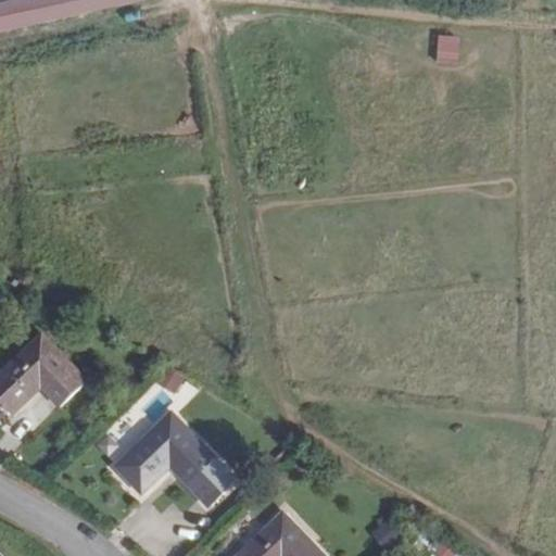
[(0,34),(144,4),(143,0),(10,0),(0,2),(0,34)]
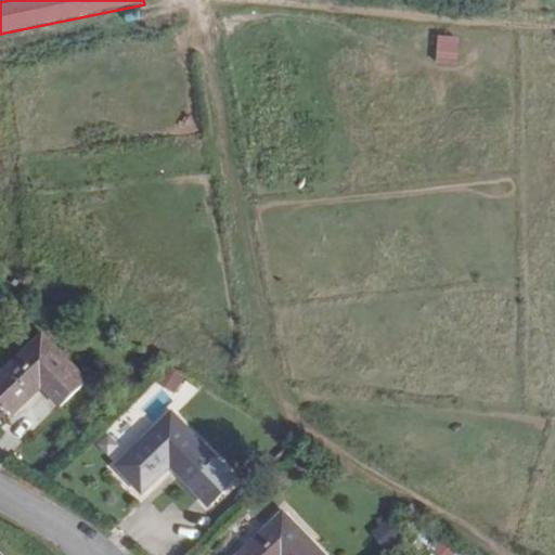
[(435,36),(433,63),(456,65),(457,37),(435,36)]
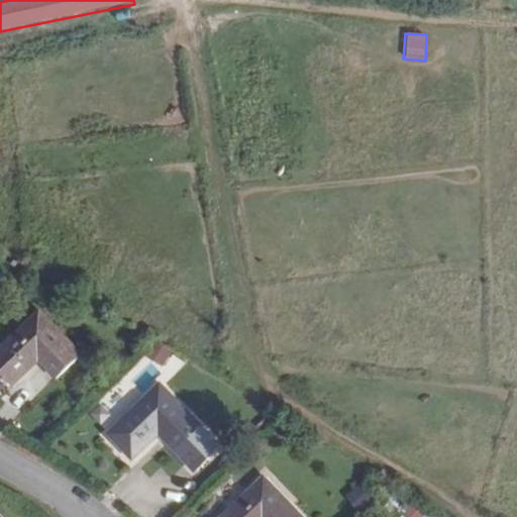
[(76,398),(100,375),(40,313),(0,350),(0,371),(13,386),(38,362),(76,398)]
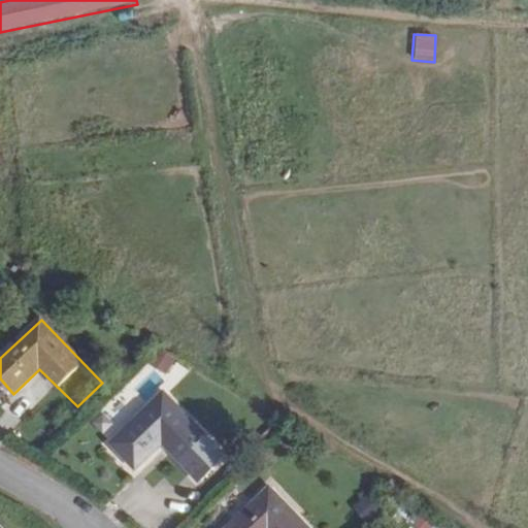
[(176,361),(160,351),(153,362),(168,372),(176,361)]
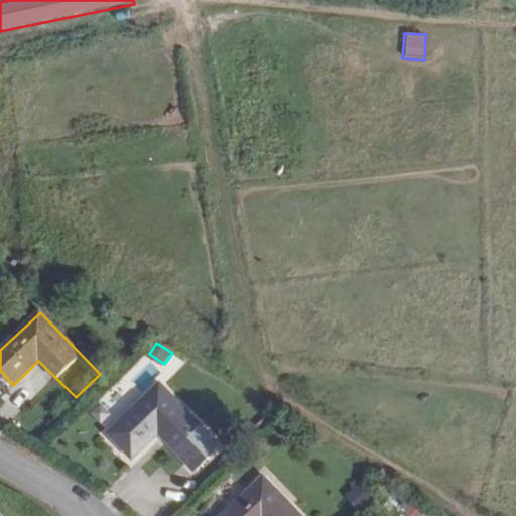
[(191,469),(217,445),(159,386),(107,434),(132,460),(159,435),(191,469)]
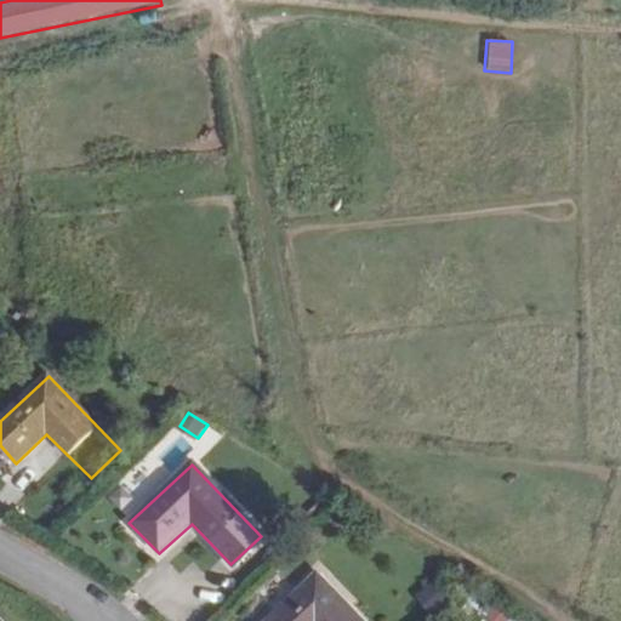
[(362,620),(317,575),(268,620),(362,620)]
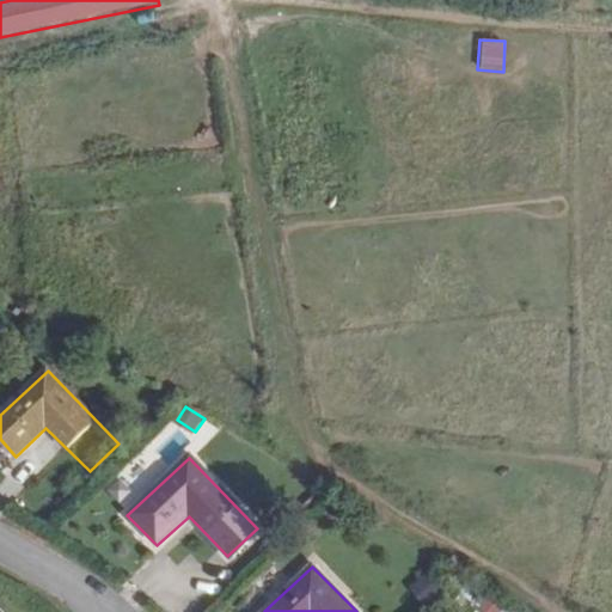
[(429,575),(409,582),(416,601),(436,593),(429,575)]
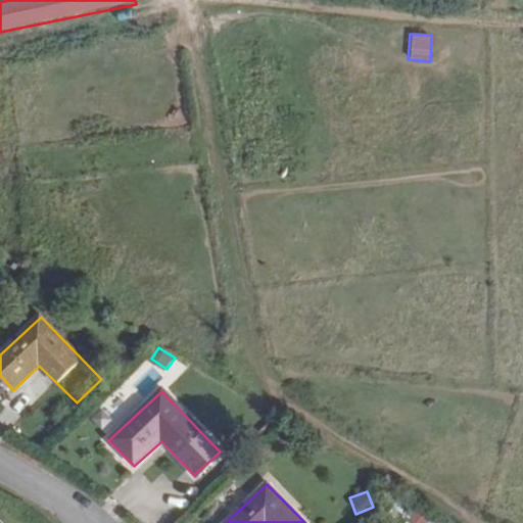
[(415,509),(409,522),(429,522),(432,515),(415,509)]
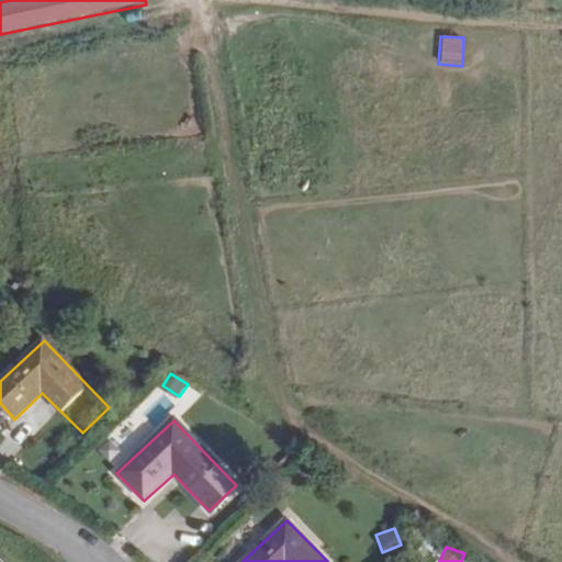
All buildings are outlined.
